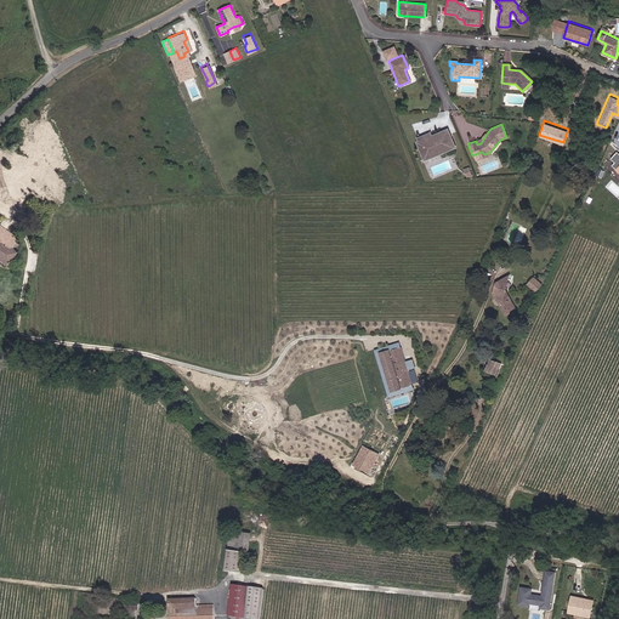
[(427,145),(419,148),(424,159),(453,147),(447,135),(433,140),(431,136),(430,132),(424,136),(427,145)]
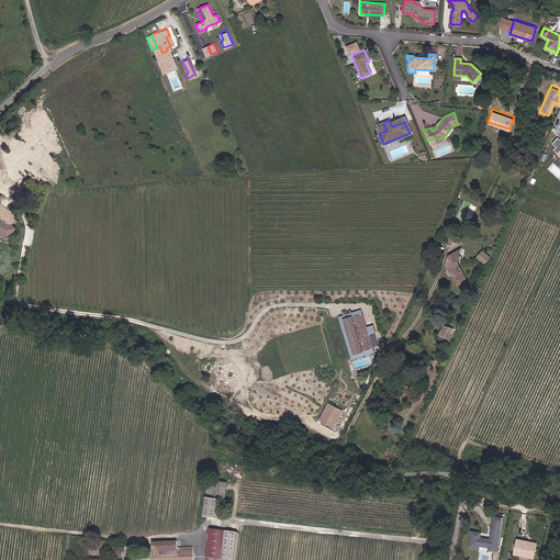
[(435,130),(439,122),(438,121),(435,125),(430,127),(432,131),(435,130)]
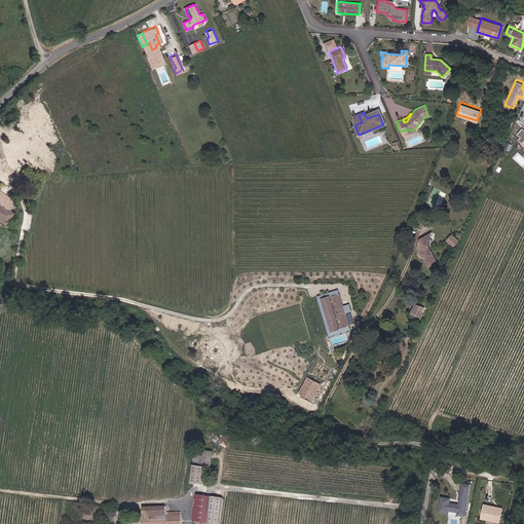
[(362,122),(359,115),(351,117),(354,125),(362,122)]
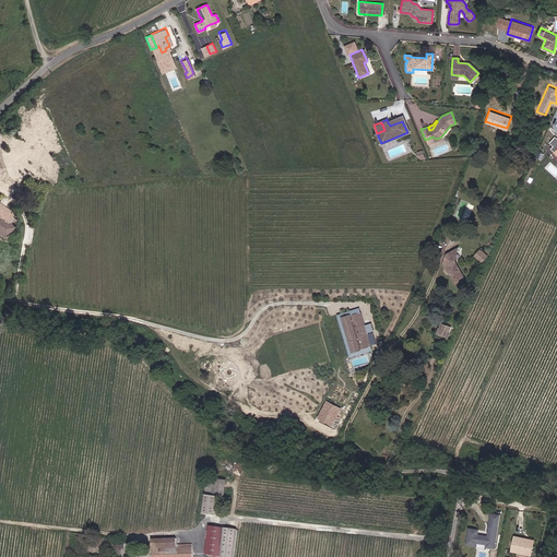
[(15,140),(9,129),(0,135),(6,143),(8,141),(10,144),(15,140)]
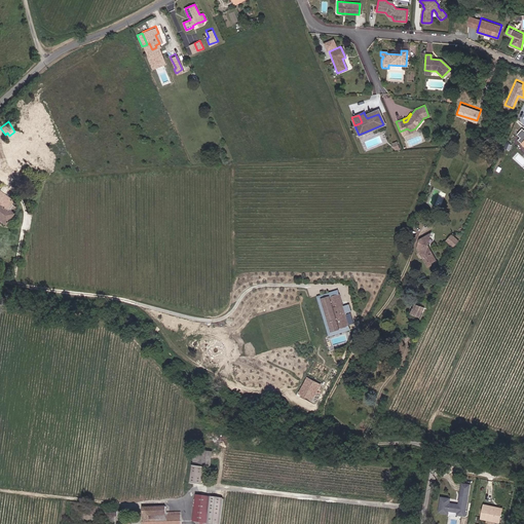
[(10,211),(5,207),(8,201),(10,199),(0,191),(0,222),(1,223),(10,211)]
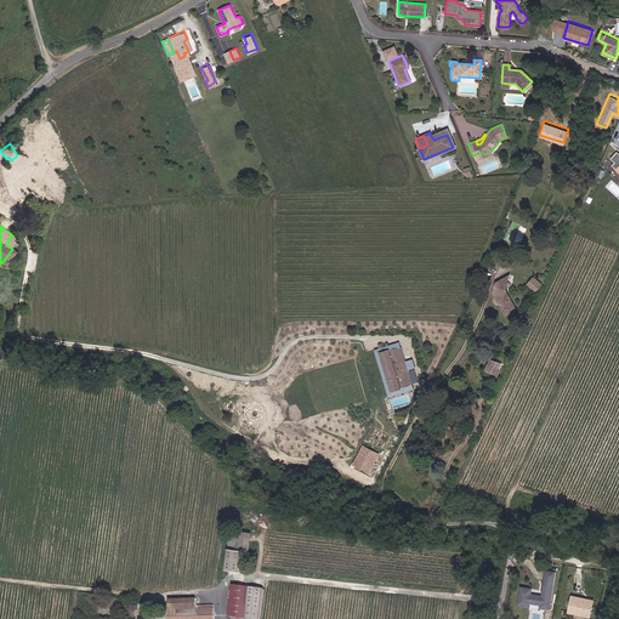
[(6,244),(12,249),(16,243),(10,238),(6,244)]
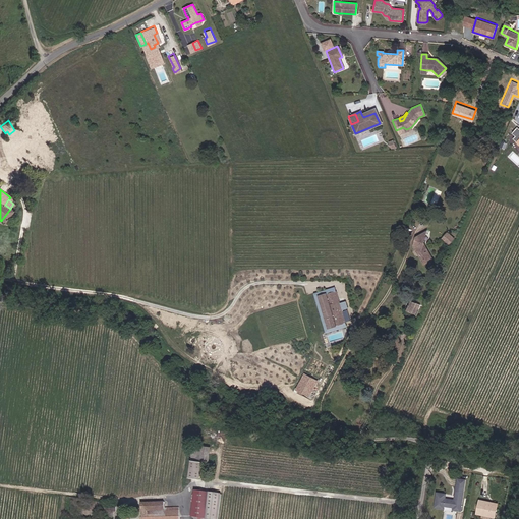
[(421,234),(416,236),(414,242),(416,246),(414,247),(422,263),(430,258),(422,243),(424,240),(421,234)]
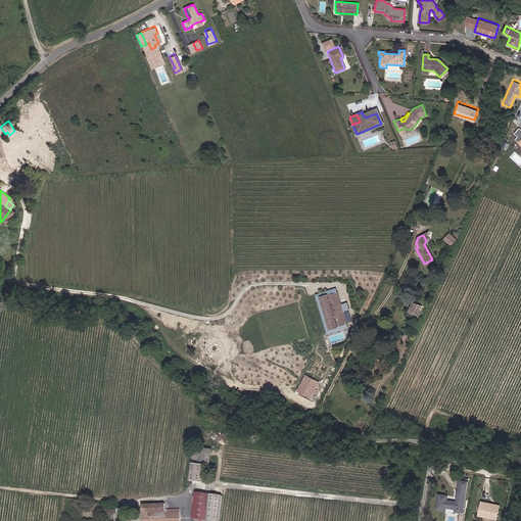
[(446,236),(441,242),(448,247),(453,242),(446,236)]
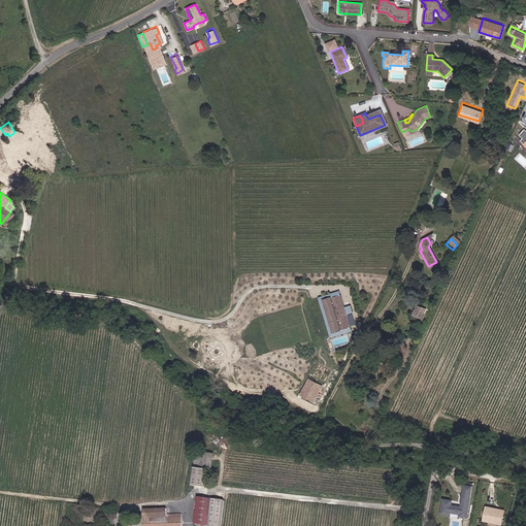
[(322,299),(339,294),(338,290),(317,297),(329,336),(350,329),(349,325),(331,331),(322,299)]
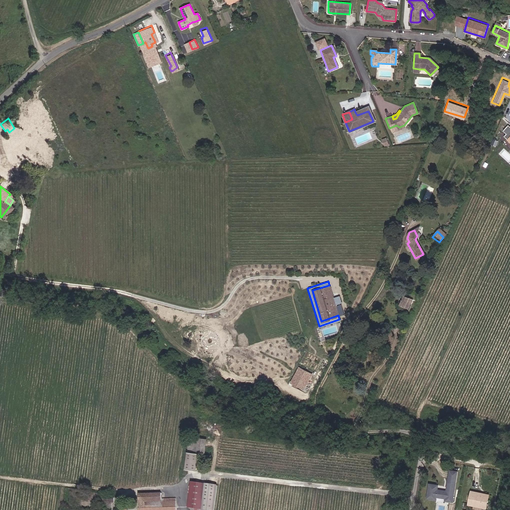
[(332,298),(329,285),(312,290),(321,321),(338,315),(334,304),(332,298)]
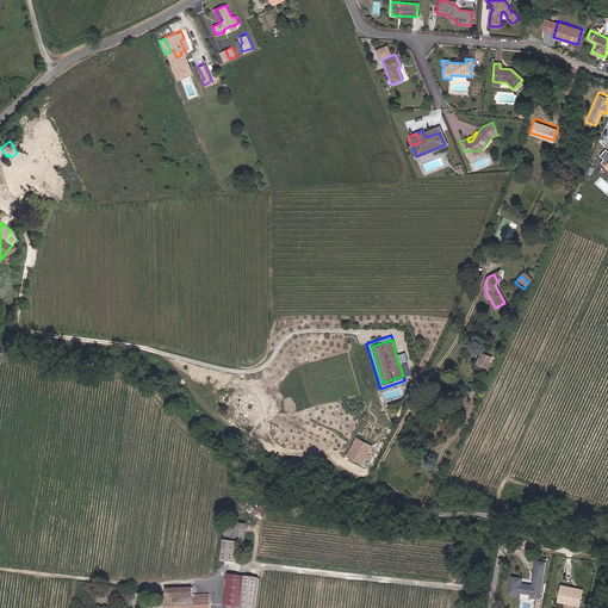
[(355,434),(345,453),(363,461),(372,442),(355,434)]
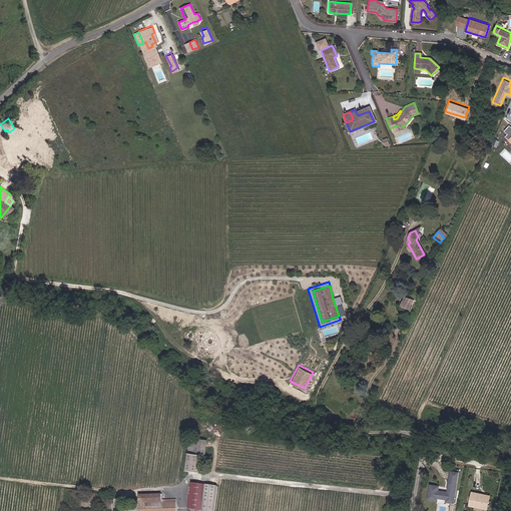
[(191,437),(189,451),(203,453),(205,439),(191,437)]
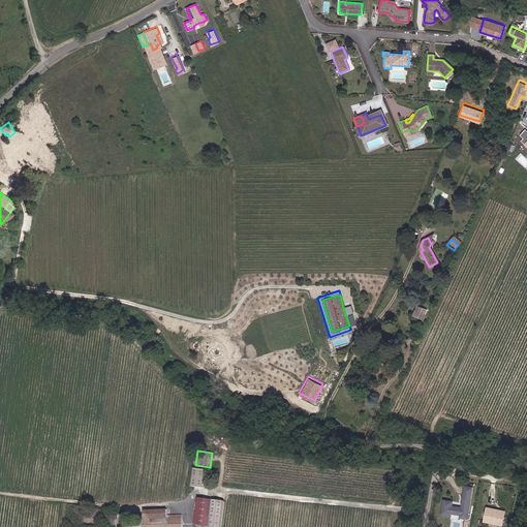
[(472,485),(464,484),(460,504),(452,503),(453,498),(442,496),(440,513),(450,514),(451,510),(460,513),(459,515),(467,517),(472,485)]
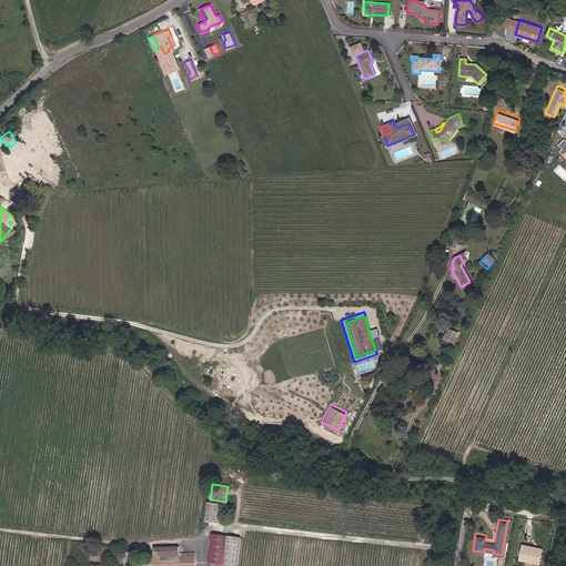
[(223,543),(224,535),(211,533),(209,544),(223,543)]
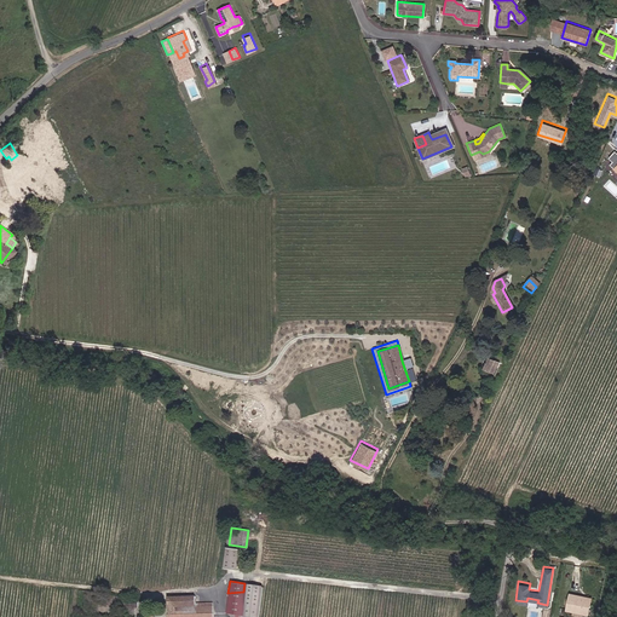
[(584,610),(587,597),(582,595),(582,597),(571,595),(571,594),(560,592),(558,607),(563,609),(563,605),(584,610)]
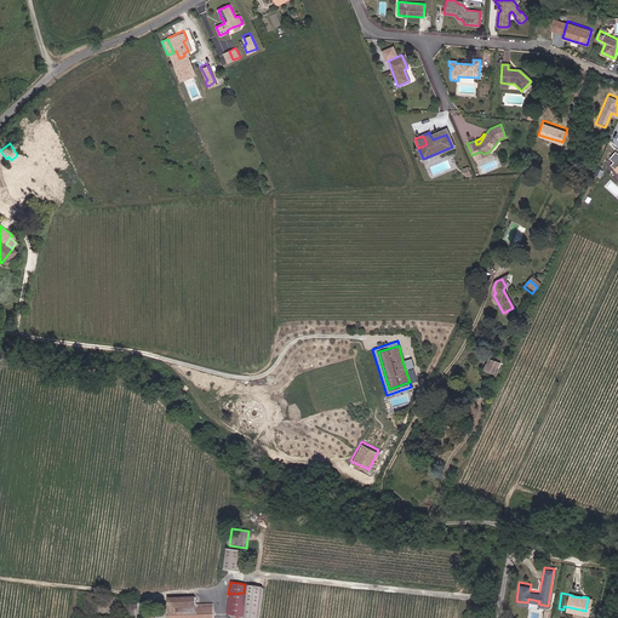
[(211,617),(211,605),(195,605),(195,596),(167,598),(167,606),(169,607),(169,616),(167,616),(166,617),(211,617)]
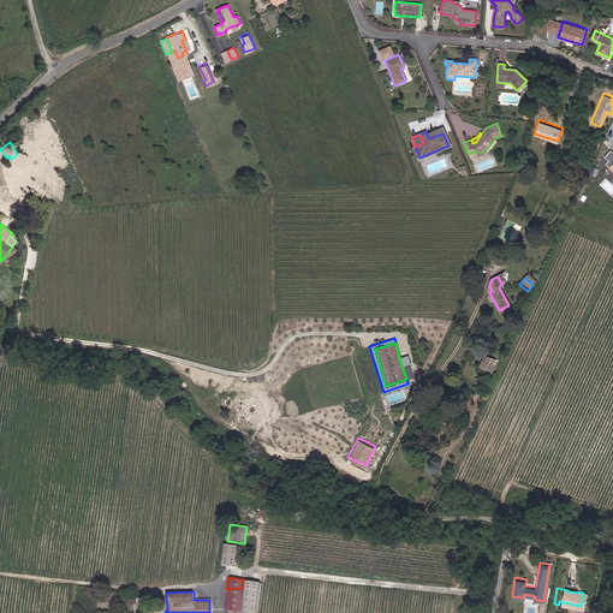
[(469,605),(468,609),(477,611),(478,601),(466,599),(465,605),(469,605)]
